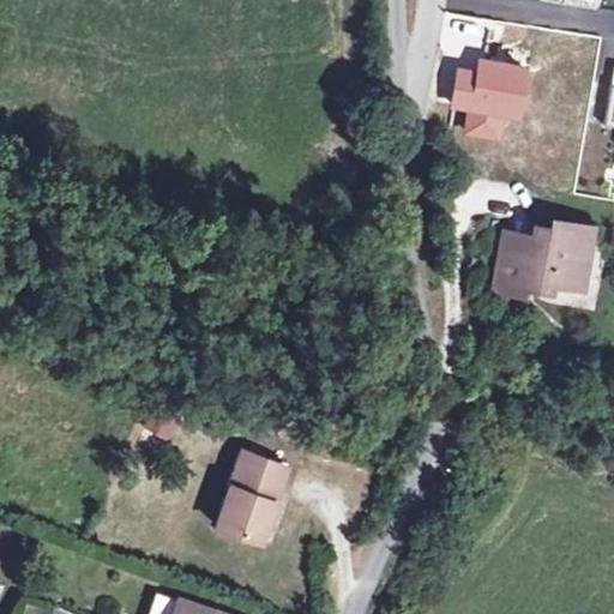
[(525,102),(528,49),(479,47),(477,67),(456,66),(455,98),(467,100),(465,124),(504,125),(505,101),(525,102)]
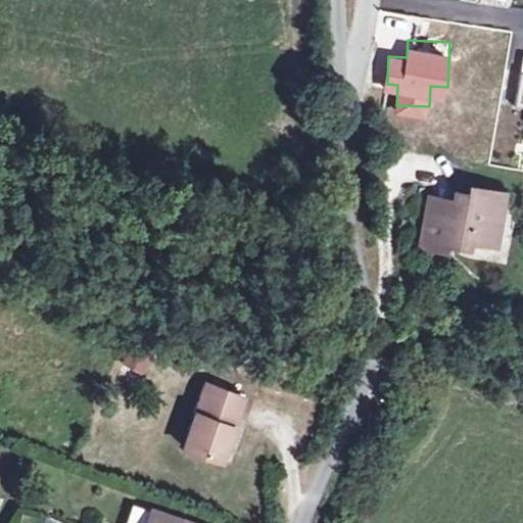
[(430,209),(422,248),(447,252),(448,245),(468,248),(469,241),(495,246),(501,223),(490,209),(492,191),(472,188),(470,194),(456,193),(454,206),(446,212),(430,209)]
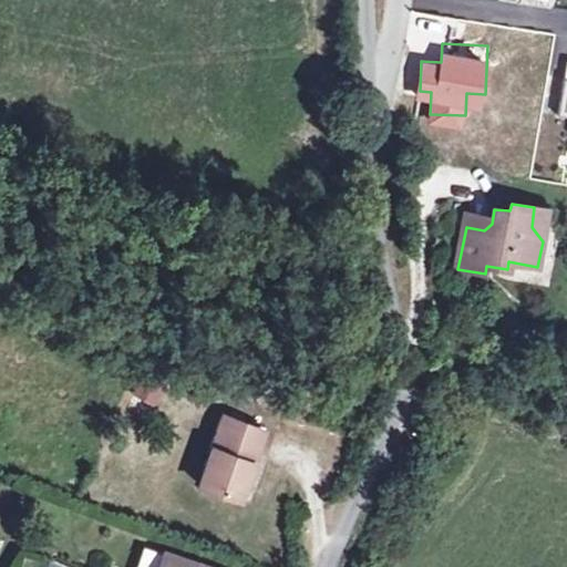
[(137,403),(162,405),(164,385),(140,382),(137,403)]
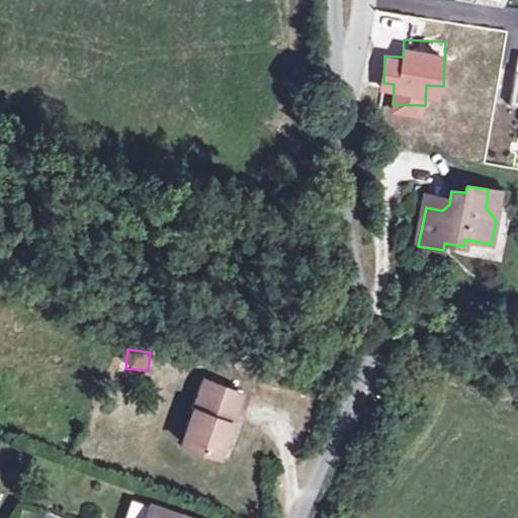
[(220,455),(240,393),(204,379),(183,443),(220,455)]
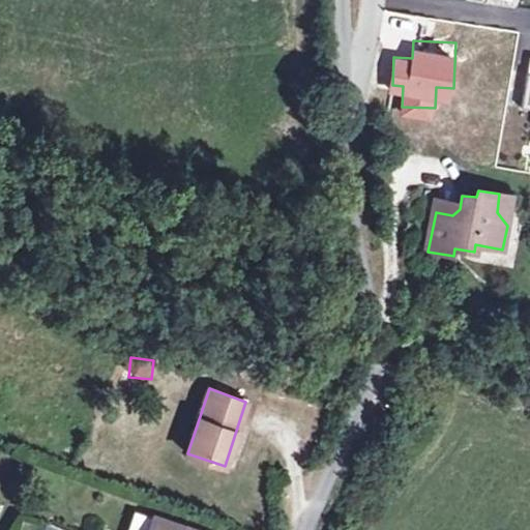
[(195,529),(155,518),(151,529),(195,529)]
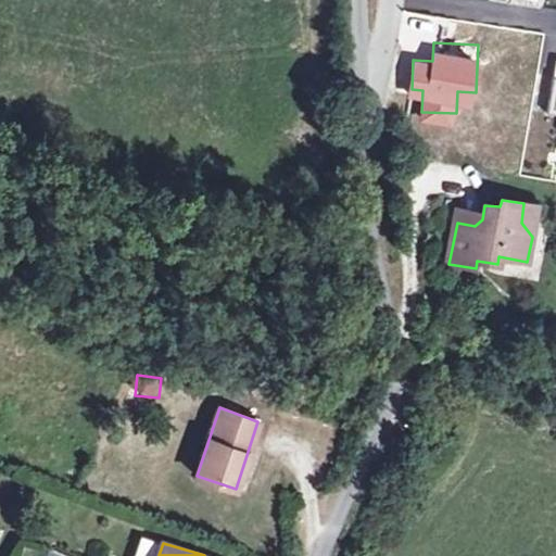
All buildings are outlined.
